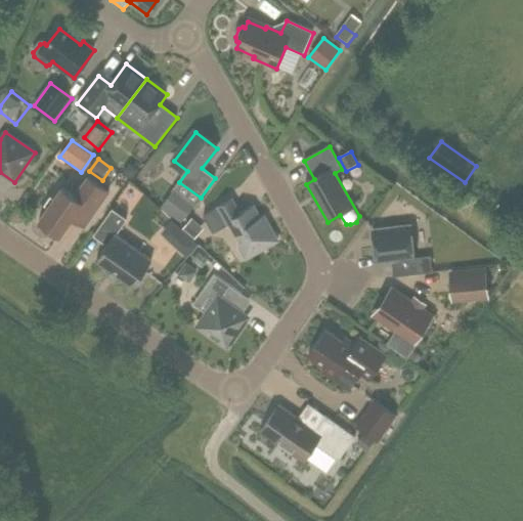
[(133,180),(140,171),(130,165),(124,174),(133,180)]
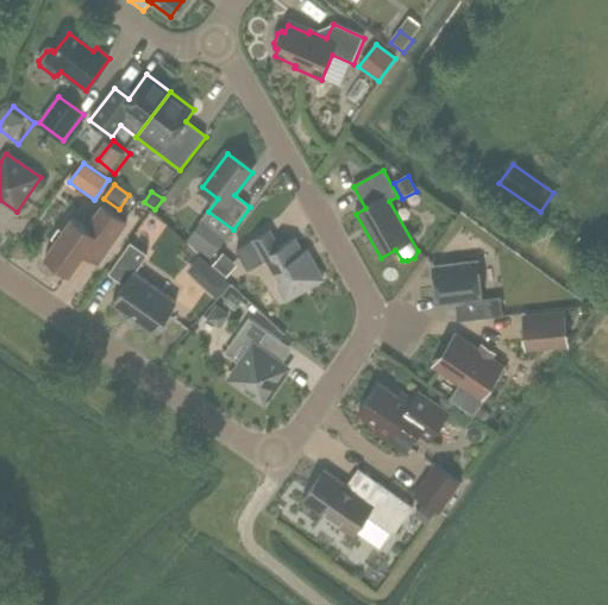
[(127,225),(102,207),(87,229),(73,219),(45,257),(71,275),(85,254),(99,264),(127,225)]
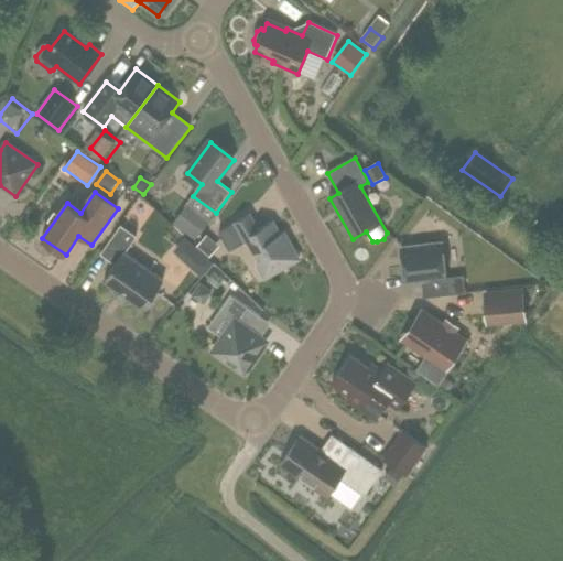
[(145,229),(158,213),(145,204),(133,220),(145,229)]
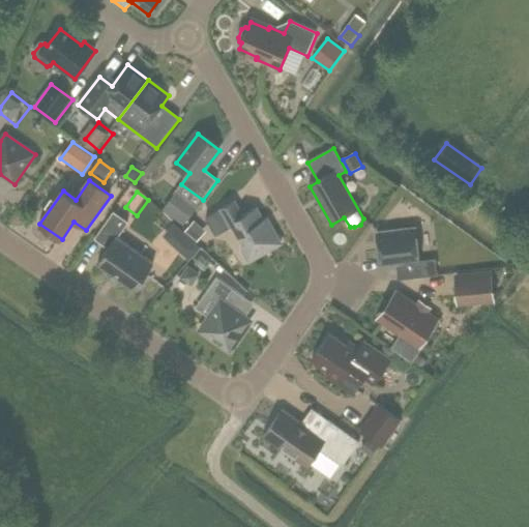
[(199,207),(178,192),(164,210),(184,226),(199,207)]
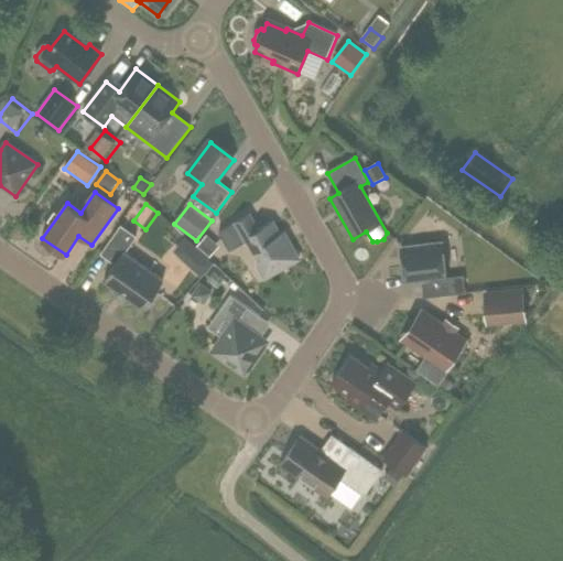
[(258,232),(249,216),(219,234),(230,252),(249,243),(261,263),(257,266),(266,280),(300,260),(290,243),(285,245),(273,223),(258,232)]
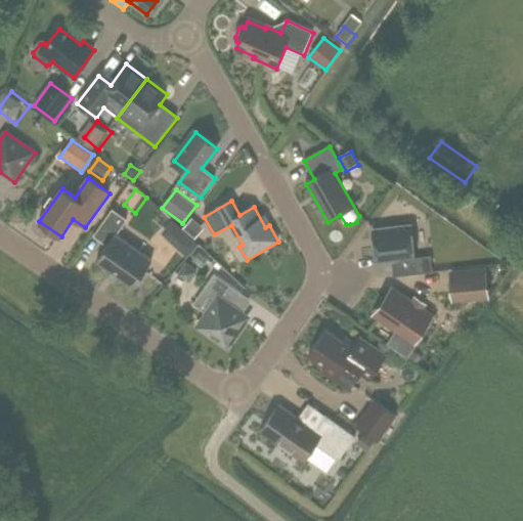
[(127,221),(113,210),(94,236),(107,247),(97,262),(134,288),(153,261),(117,235),(127,221)]
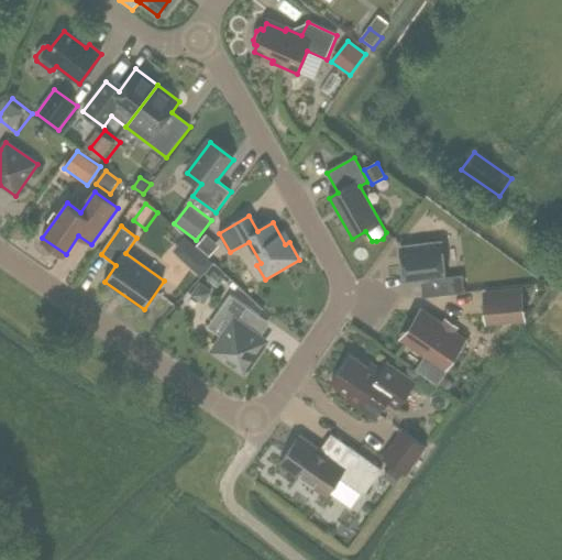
[(197,248),(209,257),(219,246),(207,235),(197,248)]
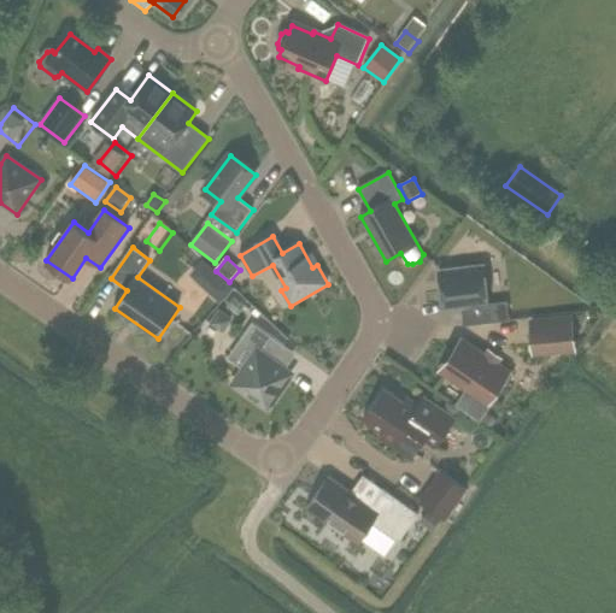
[(221,304),(234,290),(204,263),(191,277),(221,304)]
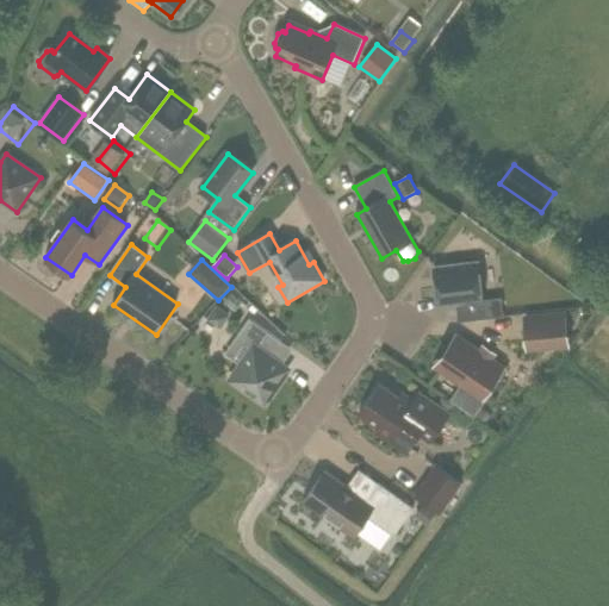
[(483,301),(479,263),(434,268),(439,306),(467,303),(470,322),(504,318),(502,299),(483,301)]
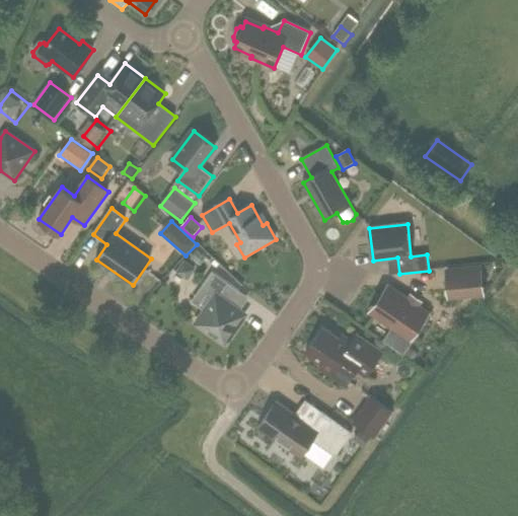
[(185,261),(176,272),(189,280),(196,269),(185,261)]
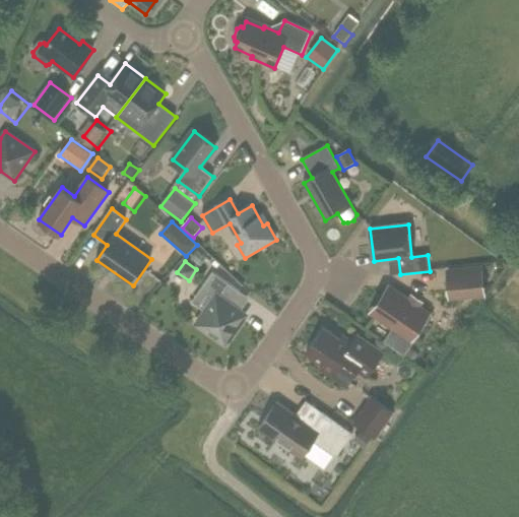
[(445,269),(445,270),(449,302),(487,297),(482,265),(459,268),(445,269)]
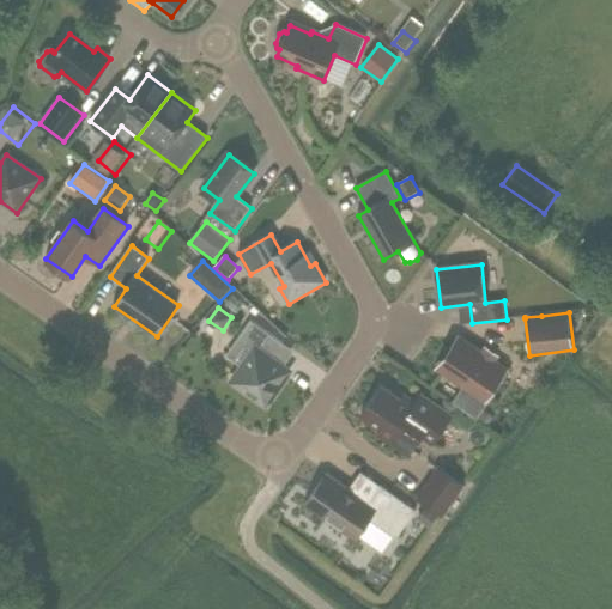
[(284,345),(250,322),(238,339),(255,349),(232,383),(266,406),(290,372),(273,360),(284,345)]
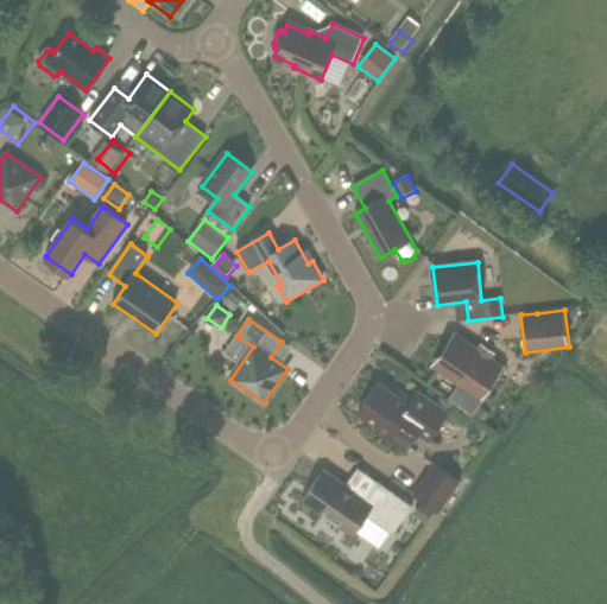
[(500,368),(491,361),(453,335),(434,364),(461,385),(450,400),(472,414),(484,398),(481,395),(500,368)]
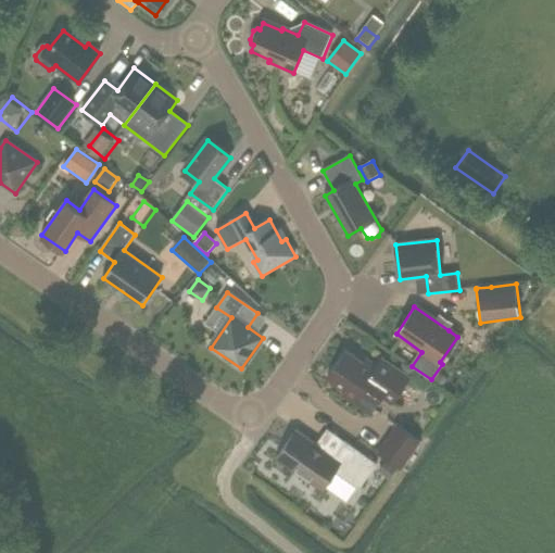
[(347,351),(327,378),(345,390),(342,394),(370,414),(382,398),(392,404),(411,378),(382,359),(375,369),(347,351)]
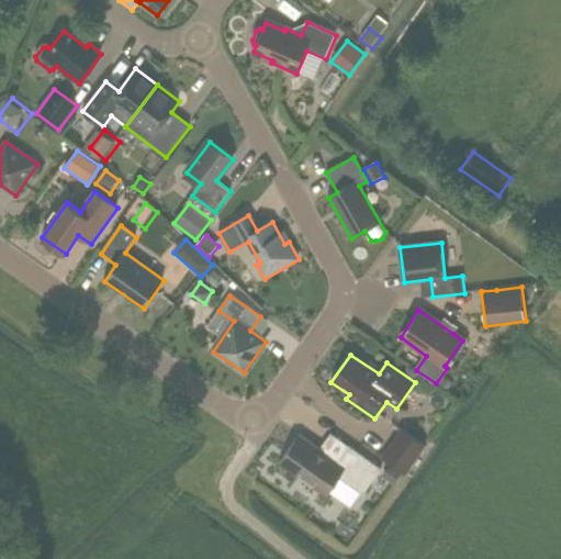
[(383,458),(406,473),(425,446),(402,429),(383,458)]
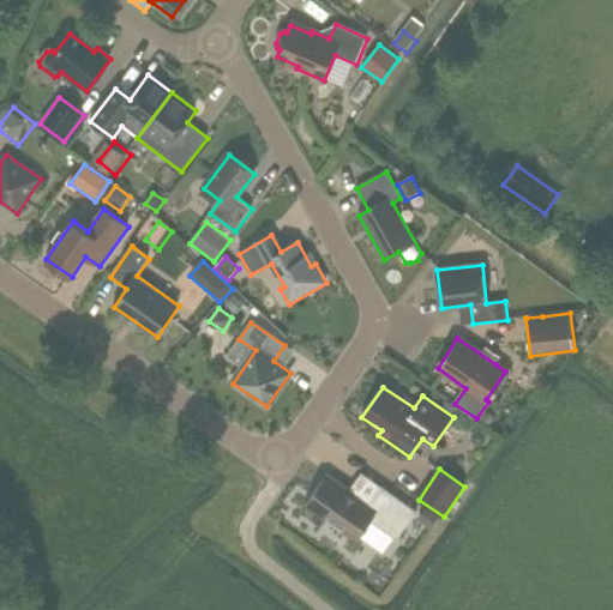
[(370,505),(328,476),(306,507),(356,542),(371,520),(397,539),(418,512),(382,488),(370,505)]
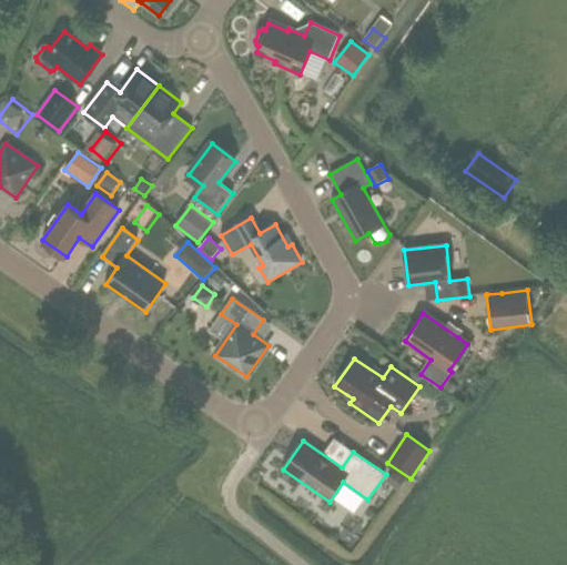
[(407,477),(395,470),(387,482),(398,490),(407,477)]
